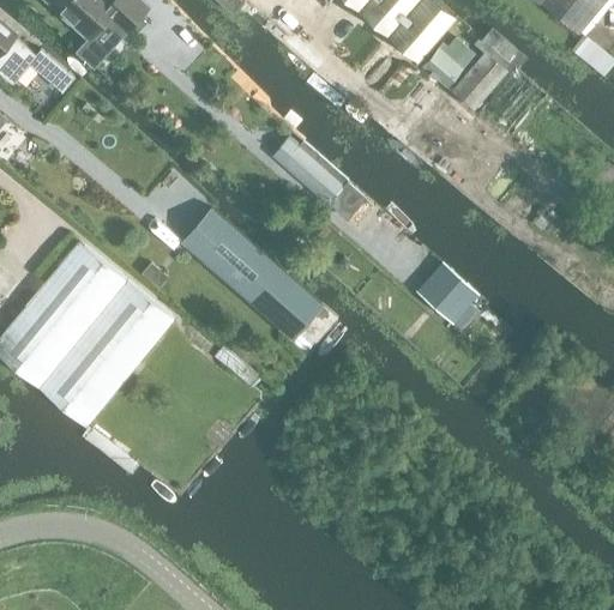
[(146,11),(134,0),(115,0),(114,1),(112,0),(48,0),(61,12),(60,17),(70,25),(74,24),(90,38),(104,22),(109,26),(113,20),(126,32),(146,11)]
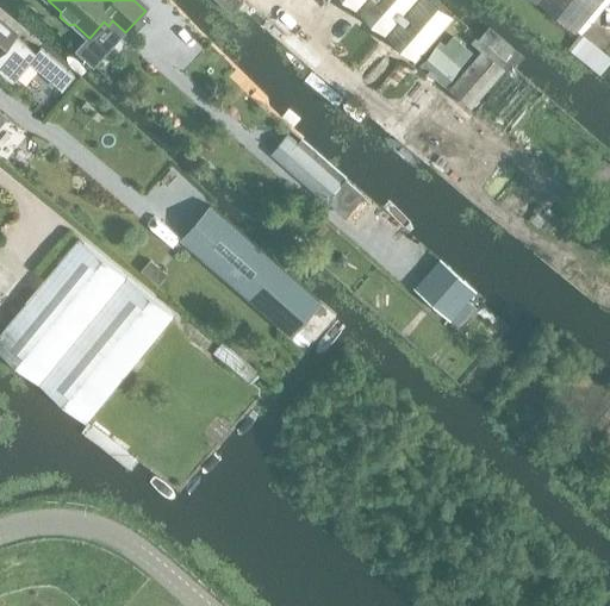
[(342,0),(416,63),(453,19),(429,0),(342,0)]
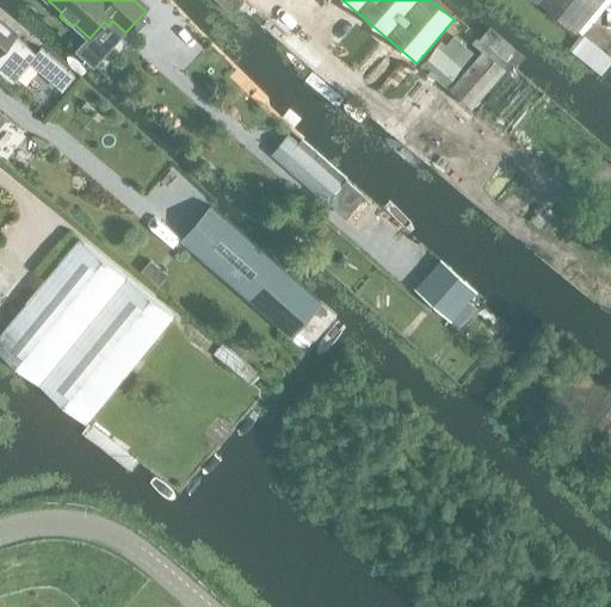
[(604,0),(528,0),(575,36),(604,0)]
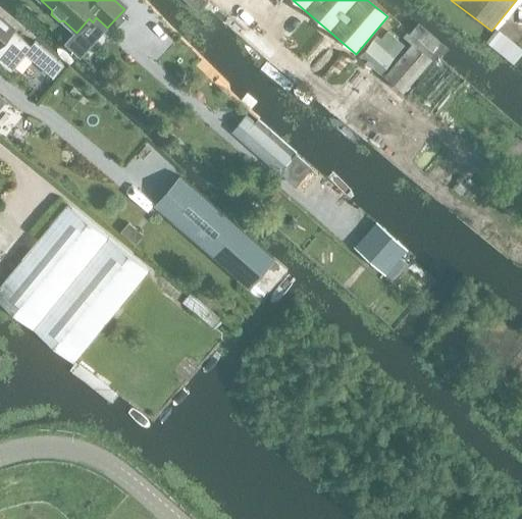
[(0,62),(8,69),(22,53),(50,75),(60,63),(32,40),(28,45),(0,22),(3,19),(0,17),(0,62)]
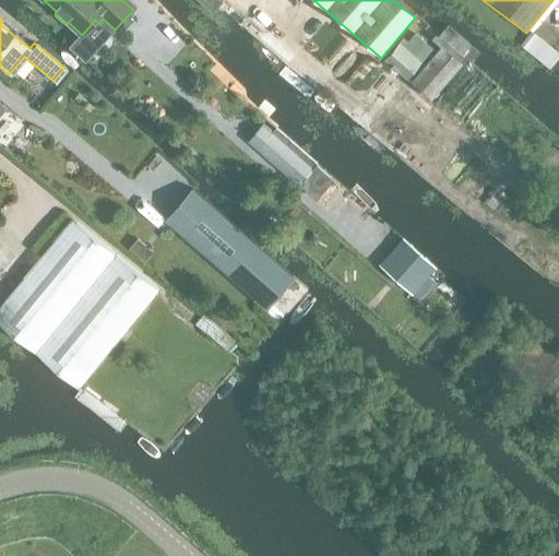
[(447,27),(438,37),(437,38),(435,36),(430,42),(439,49),(409,84),(430,103),(462,68),(465,71),(479,56),(447,27)]
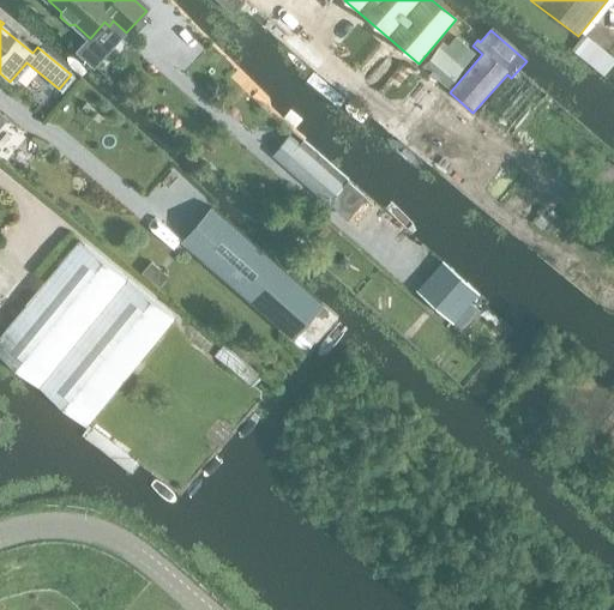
[(443,44),(438,49),(421,68),(445,89),(462,70),(455,64),(467,49),(456,40),(447,49),(443,44)]
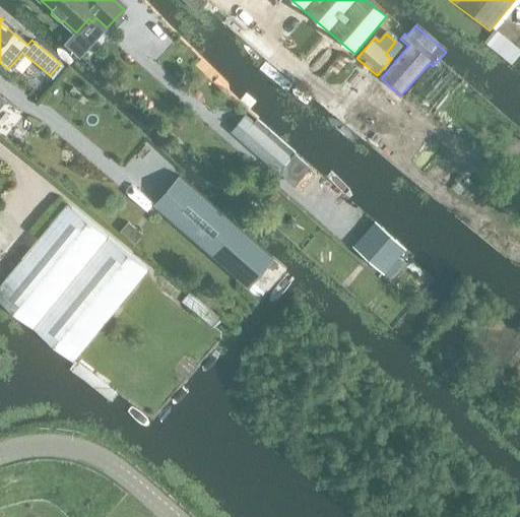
[(294,155),(290,159),(252,126),(240,140),(294,187),(309,170),(294,155)]
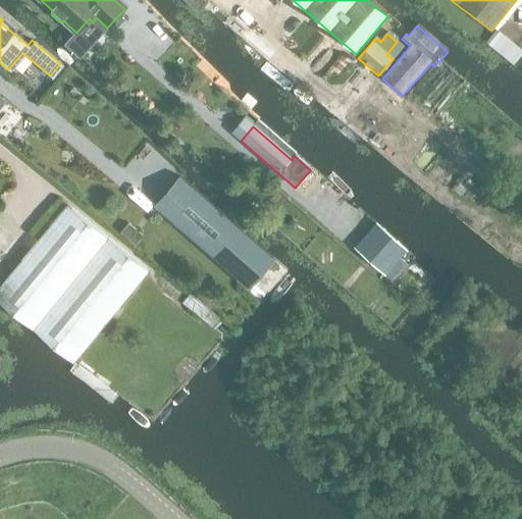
[(272,260),(180,180),(156,208),(248,289),(272,260)]
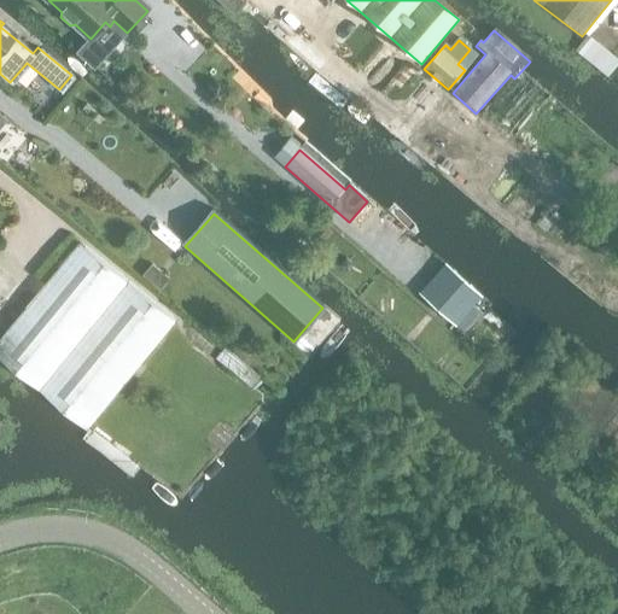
[(175,323),(79,244),(0,340),(0,360),(86,431),(175,323)]
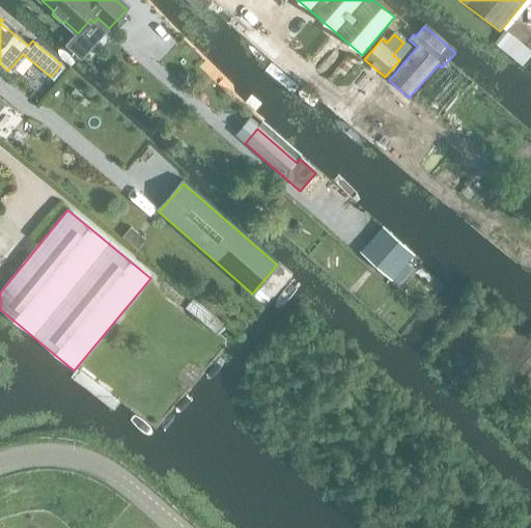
[(361,252),(393,281),(415,256),(383,228),(361,252)]
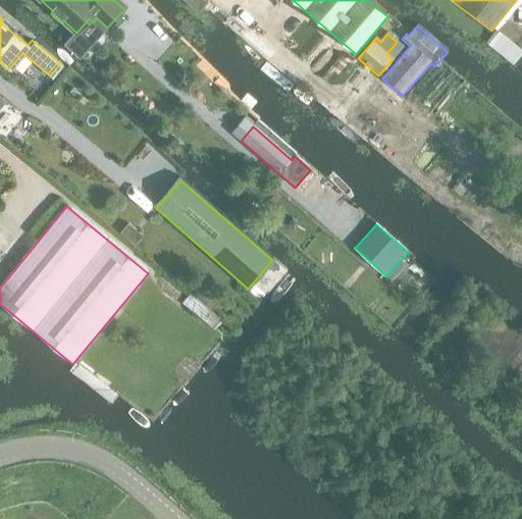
[(128,225),(121,235),(136,246),(143,237),(128,225)]
